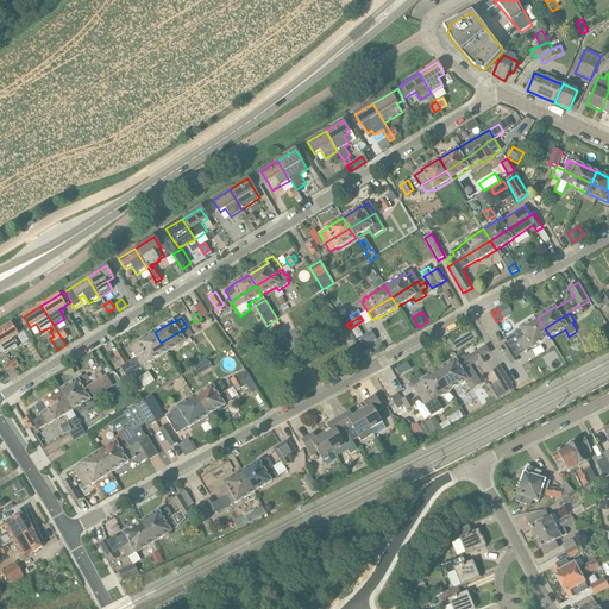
[(504,351),(519,343),(520,344),(545,328),(538,318),(520,328),(521,330),(513,333),(514,334),(507,339),(508,343),(502,346),(504,351)]
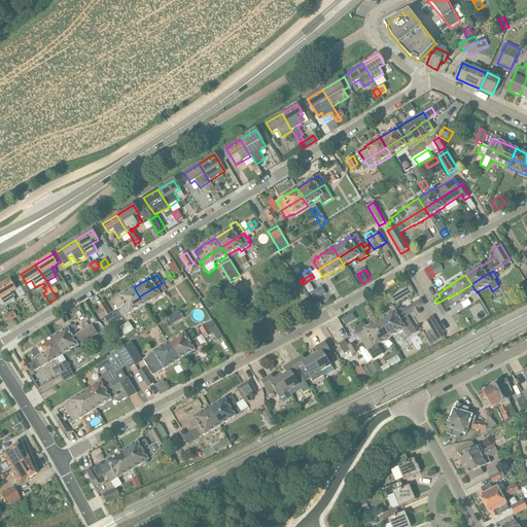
[(0,285),(0,301),(4,307),(14,301),(10,293),(15,289),(9,280),(0,285)]
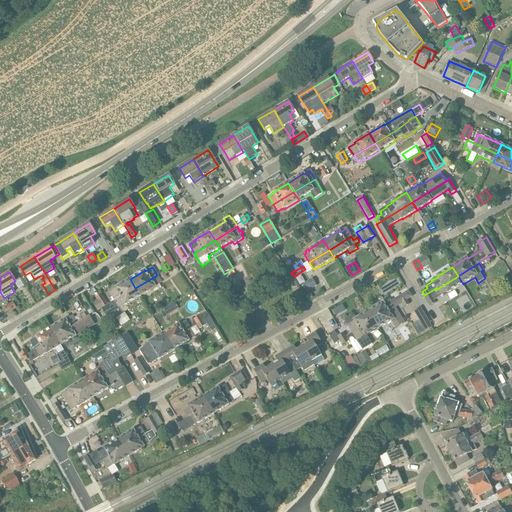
[(135,288),(141,297),(153,289),(155,292),(162,288),(159,284),(161,282),(157,275),(135,288)]
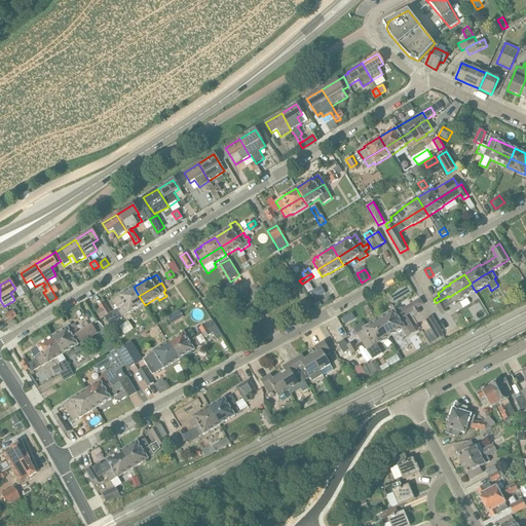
[(448,296),(436,303),(442,314),(449,311),(447,308),(453,304),(459,300),(459,302),(476,292),(471,284),(449,297),(448,296)]
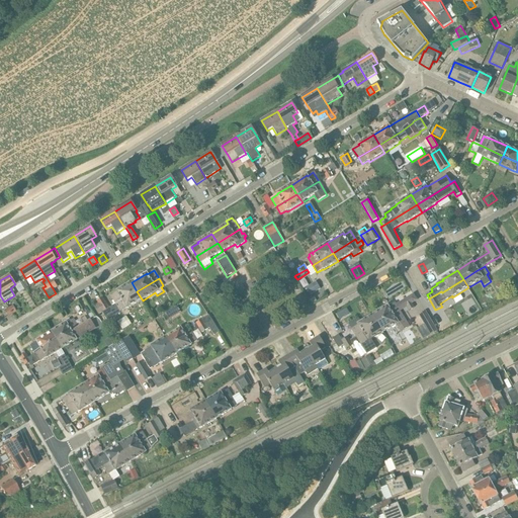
[(110,296),(115,305),(137,291),(132,282),(116,291),(117,292),(110,296)]
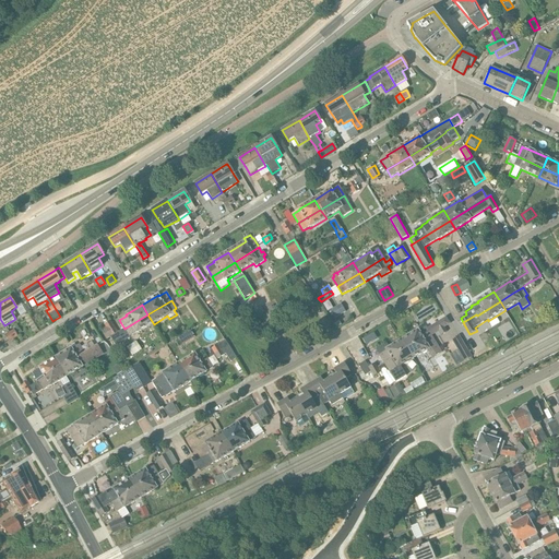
[(341,314),(336,307),(331,310),(335,318),(341,314)]
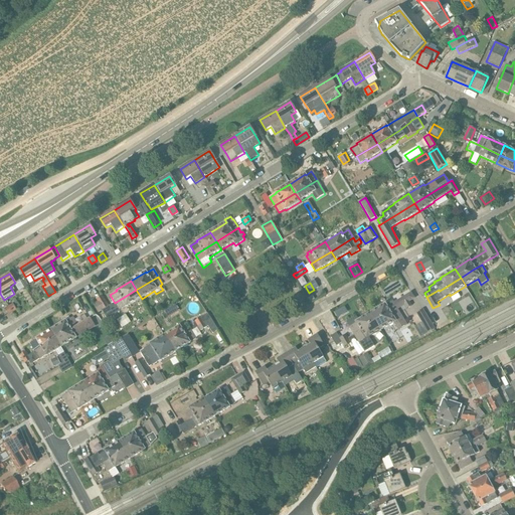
[(127,308),(142,299),(136,290),(115,303),(113,304),(103,311),(107,319),(120,311),(120,310),(126,307),(127,308)]
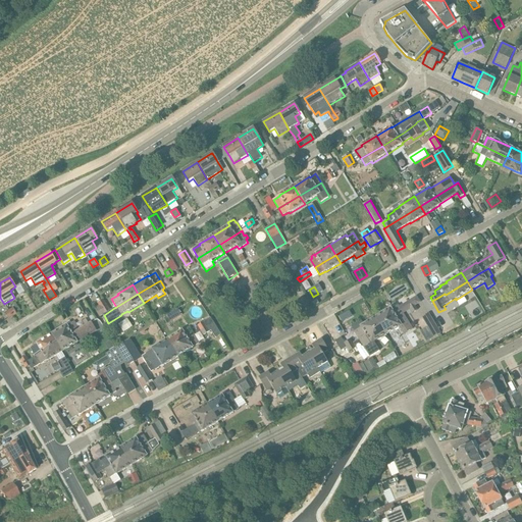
[(410,310),(416,306),(420,303),(417,297),(399,308),(398,306),(392,309),(390,309),(375,318),(381,326),(403,313),(410,310)]
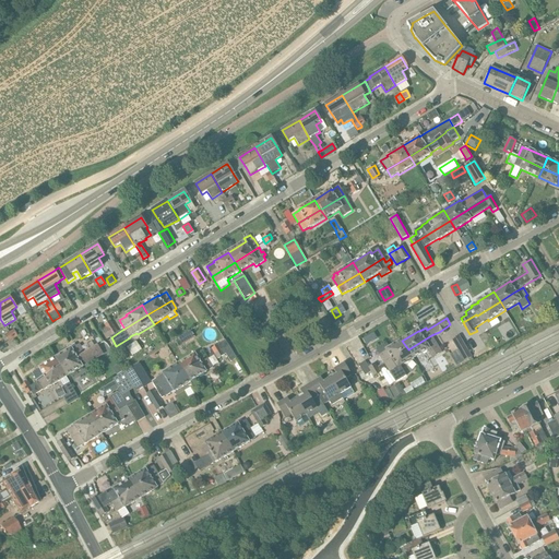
[(111,337),(122,330),(119,324),(113,325),(110,321),(104,324),(106,329),(102,331),(106,340),(111,337)]
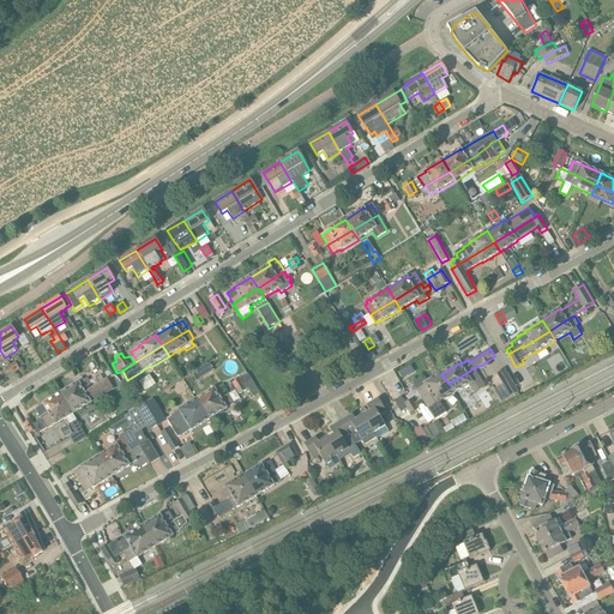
[(10,366),(14,373),(19,369),(14,362),(10,366)]
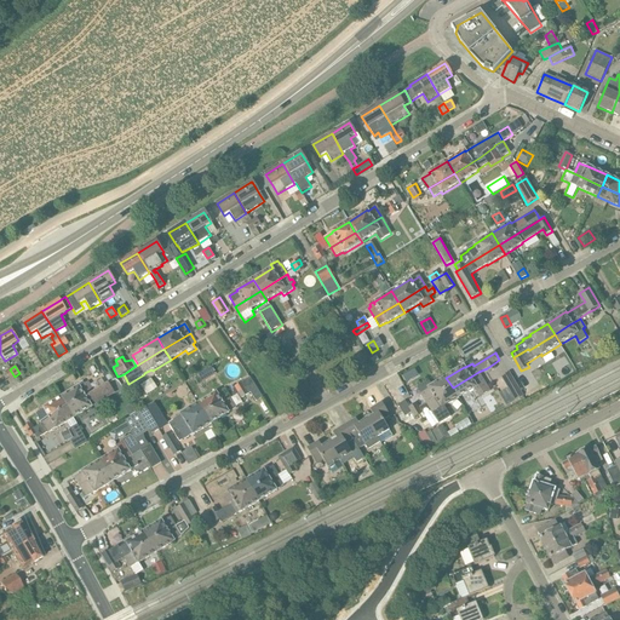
[(453,388),(459,399),(475,389),(480,397),(491,391),(478,372),(453,388)]
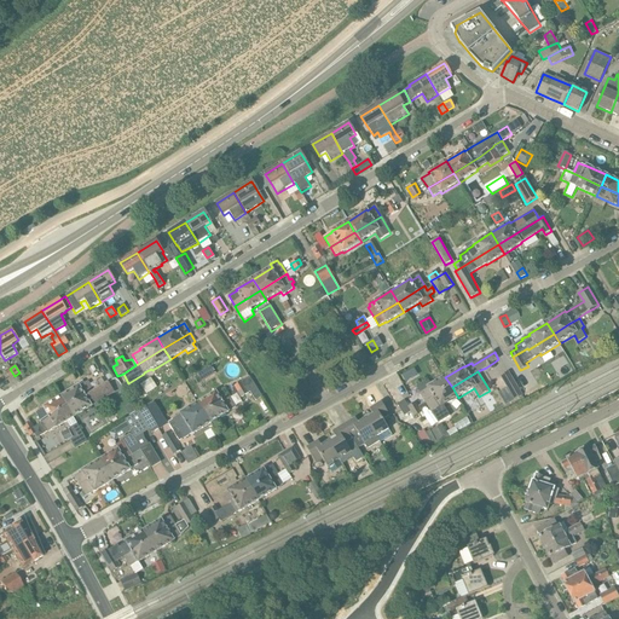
[(501,376),(515,400),(522,394),(509,371),(501,376)]
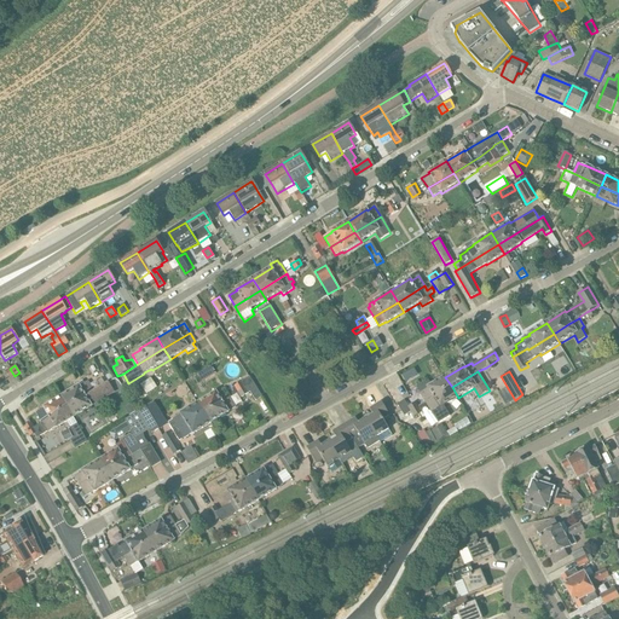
[(102,387),(109,383),(105,377),(98,381),(102,387)]
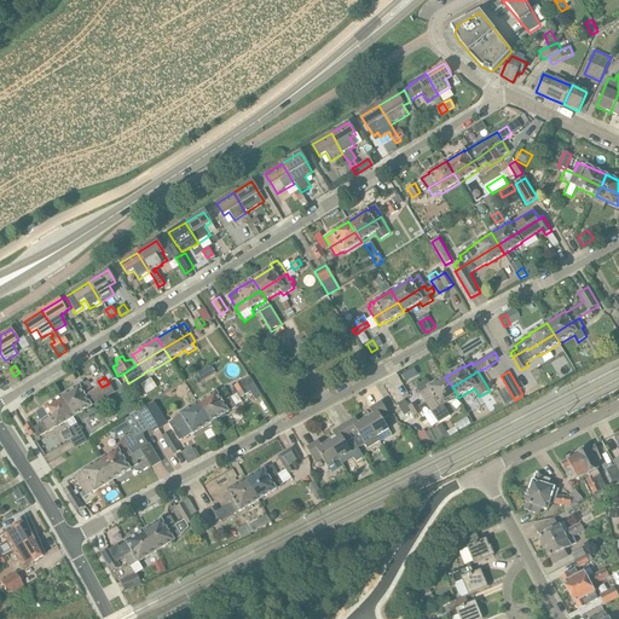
[(238,393),(254,383),(250,377),(233,387),(238,393)]
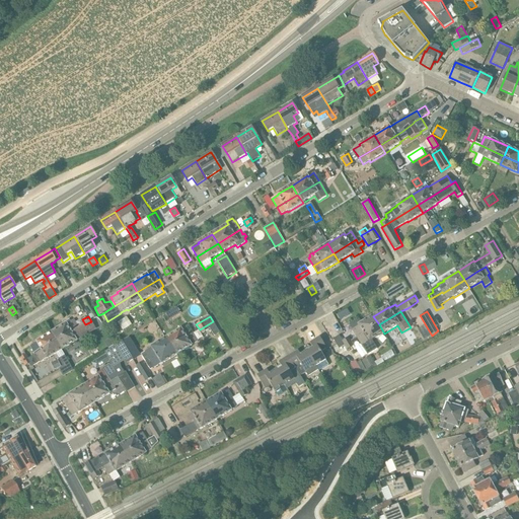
[(356,338),(379,324),(373,316),(361,323),(359,318),(349,324),(352,330),(356,338)]
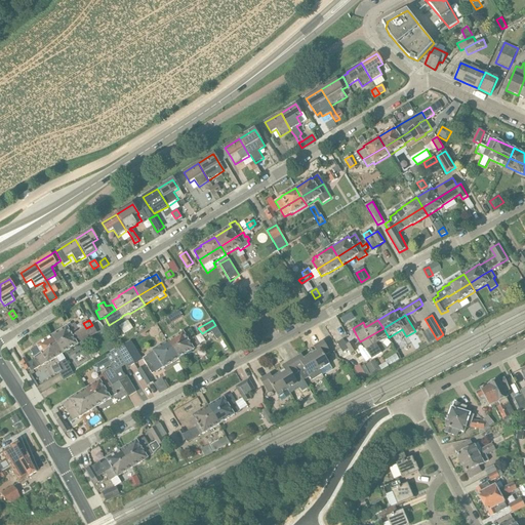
[(125,323),(119,327),(124,334),(130,330),(125,323)]
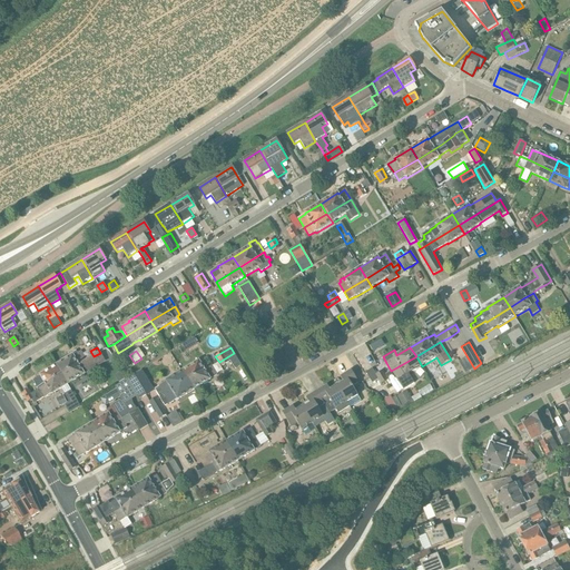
[(84,362),(86,361),(86,360),(80,352),(74,356),(72,355),(56,366),(62,375),(84,362)]
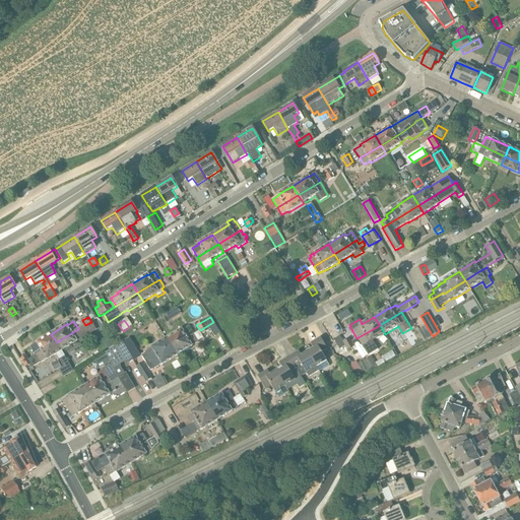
[(57,342),(62,351),(78,342),(77,340),(95,329),(91,322),(85,325),(78,329),(76,330),(57,342)]
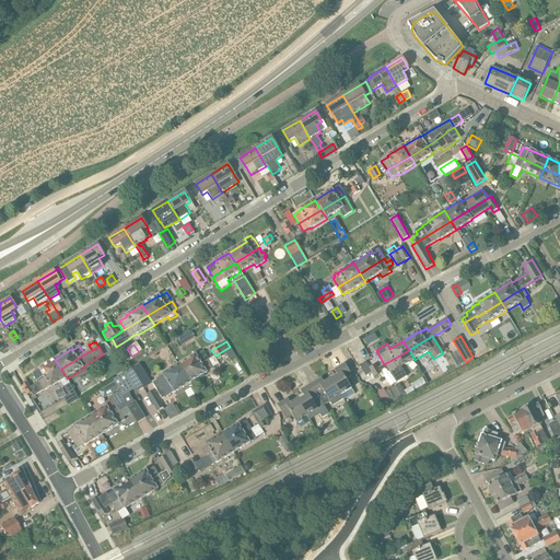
[(230,347),(216,356),(218,360),(226,354),(231,363),(237,359),(230,347)]
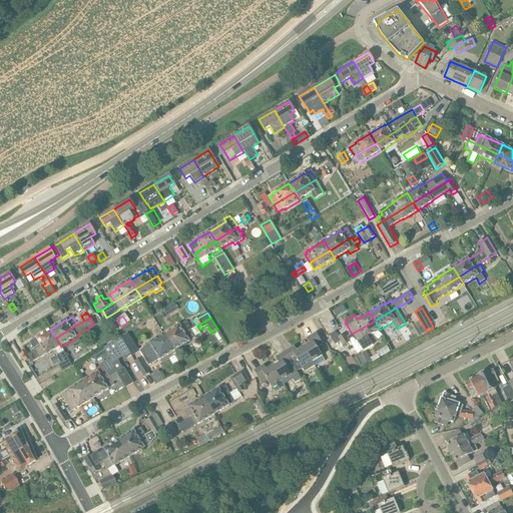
[(368,337),(380,330),(375,321),(352,334),(357,342),(358,342),(363,351),(373,345),(368,337)]
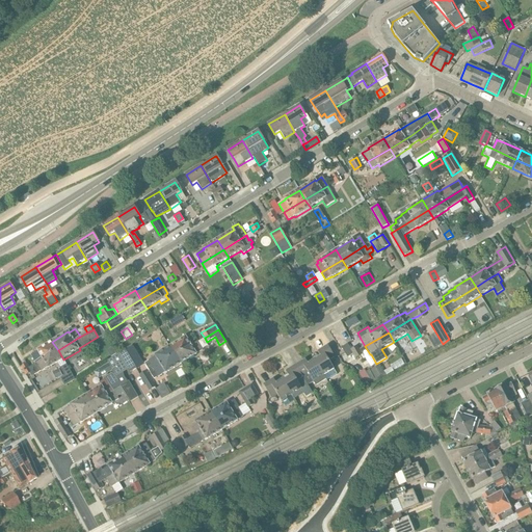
[(176,355),(197,342),(192,334),(187,337),(186,336),(169,346),(176,355)]
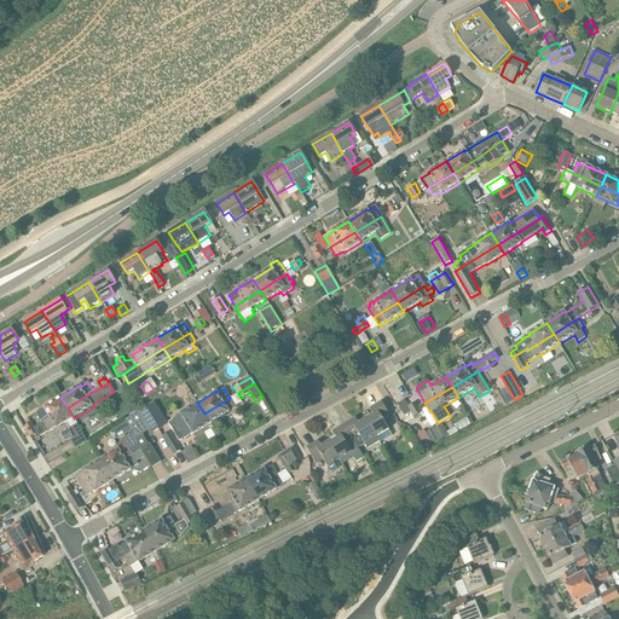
[(42,423),(68,408),(61,398),(44,408),(44,409),(36,414),(42,423)]
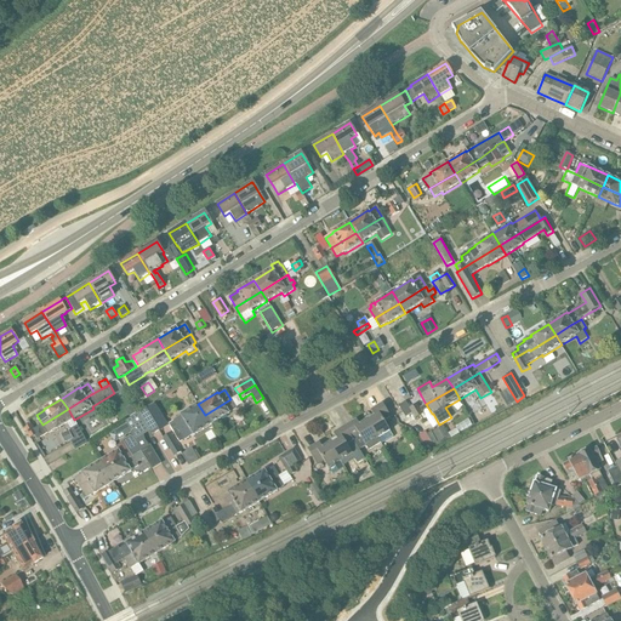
[(205,415),(211,425),(229,414),(235,408),(231,399),(205,415)]
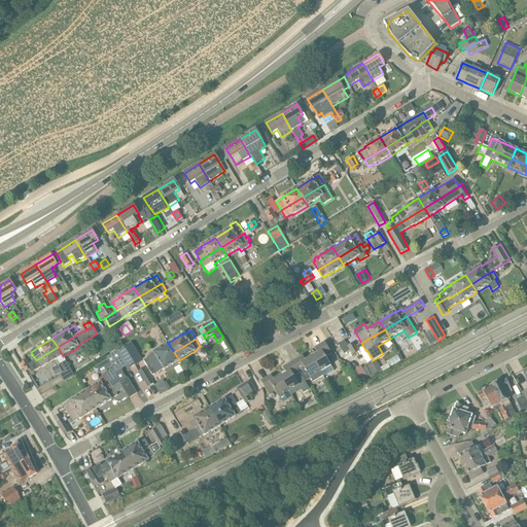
[(124,346),(120,341),(115,344),(118,349),(124,346)]
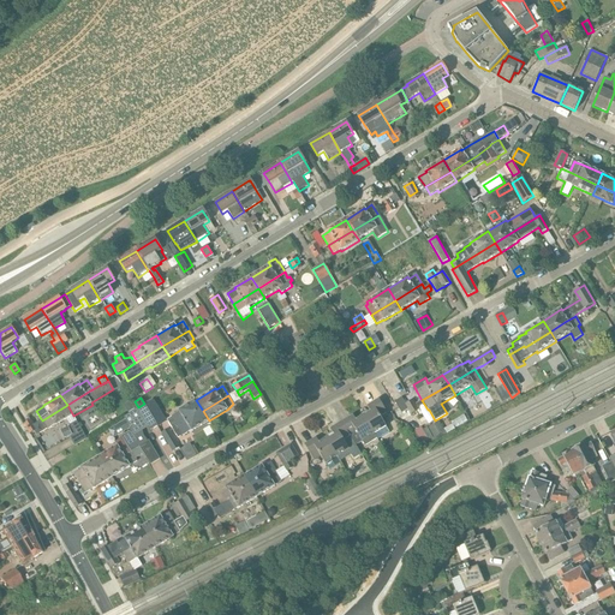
[(408,410),(416,405),(413,400),(406,404),(402,398),(395,401),(402,413),(408,410)]
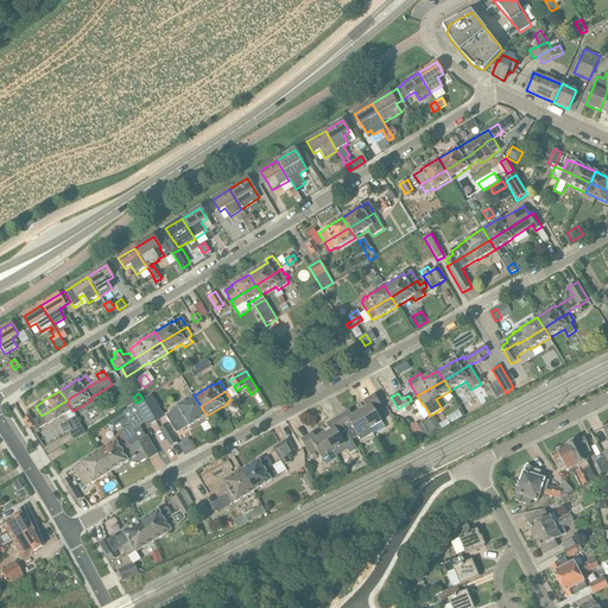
[(181,419),(201,406),(194,396),(176,406),(177,409),(170,412),(165,416),(171,425),(181,419)]
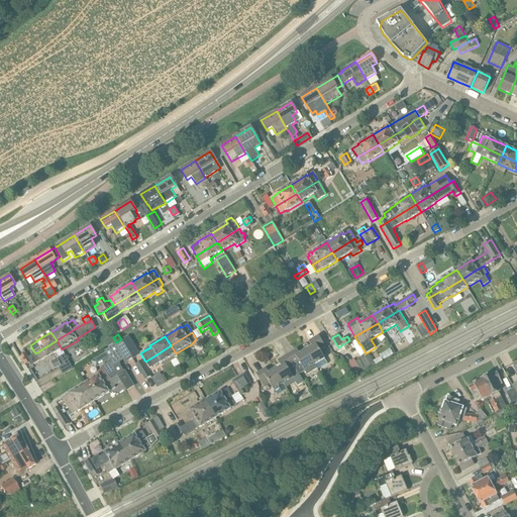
[(306,350),(315,365),(317,369),(327,363),(321,352),(326,348),(319,336),(309,342),(311,346),(306,350)]
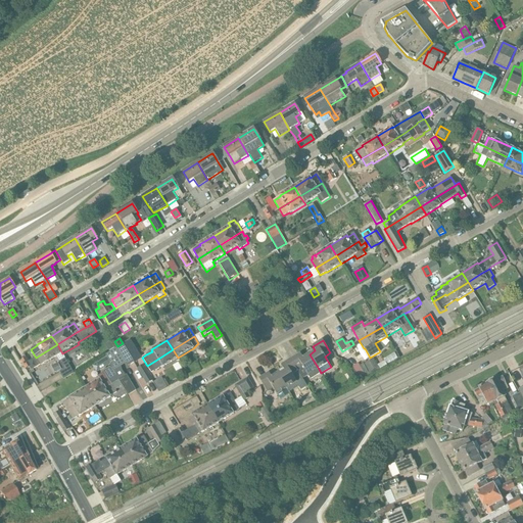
[(47,363),(62,353),(57,344),(36,358),(41,366),(46,362),(47,363)]
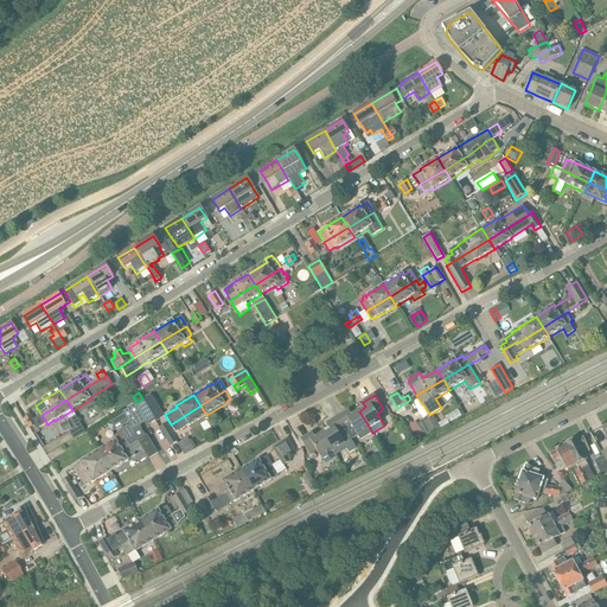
[(135,404),(146,421),(148,426),(155,421),(142,400),(135,404)]
